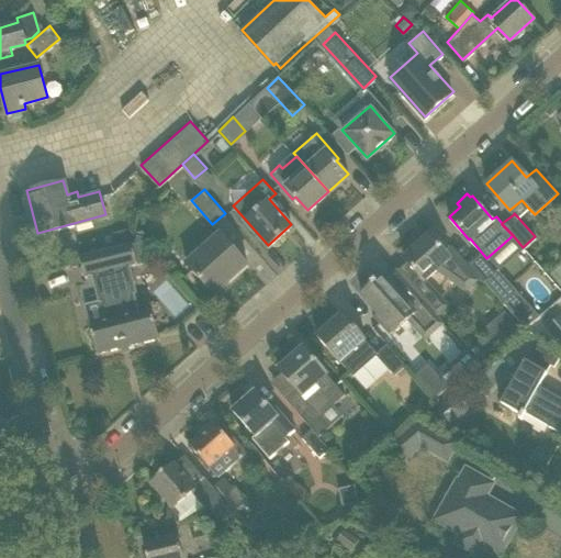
[(403,256),(424,279),(436,267),(464,289),(478,278),(444,238),(442,240),(430,226),(416,238),(419,242),(403,256)]
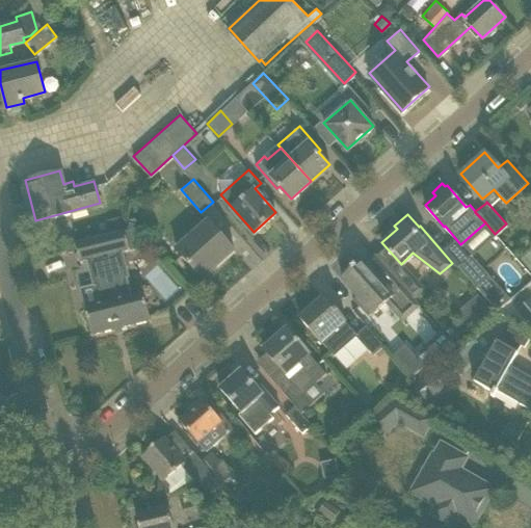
[(176,247),(202,276),(234,248),(208,219),(176,247)]
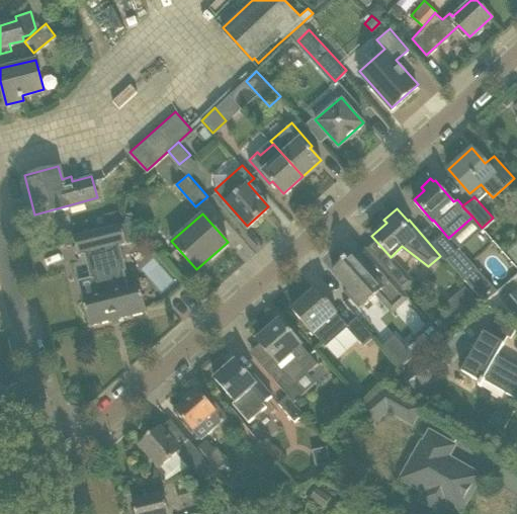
[(140,284),(128,286),(117,244),(126,242),(121,223),(73,235),(78,254),(86,252),(96,294),(82,298),(89,325),(146,311),(140,284)]
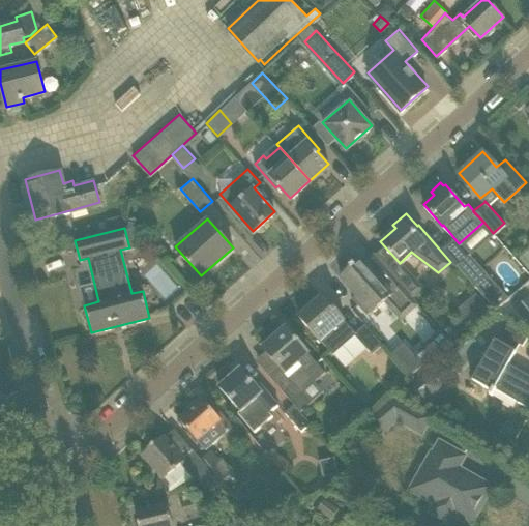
[(457,263),(475,284),(491,301),(503,291),(487,273),(470,255),(468,253),(457,263)]
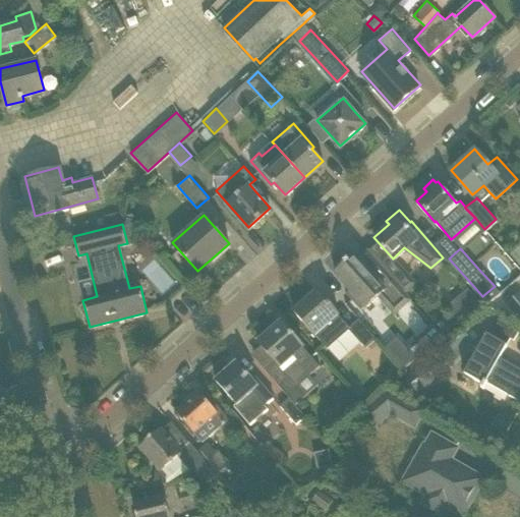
[(363,304),(364,305),(378,294),(393,313),(412,297),(405,290),(404,291),(383,267),(373,275),(355,254),(349,260),(347,259),(344,262),(345,263),(335,272),(354,293),(351,296),(360,307),(363,304)]
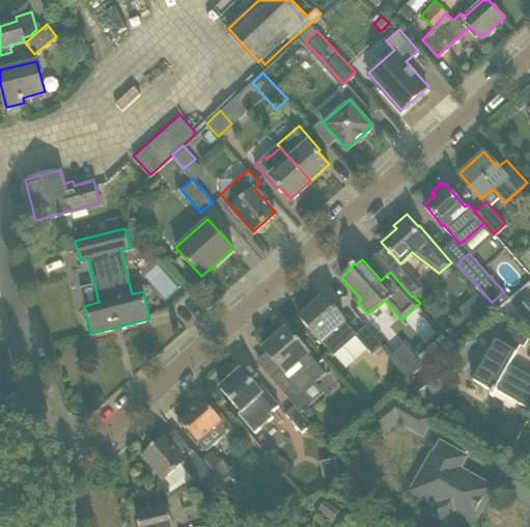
[(422,288),(400,264),(390,272),(412,297),(413,296),(422,288)]
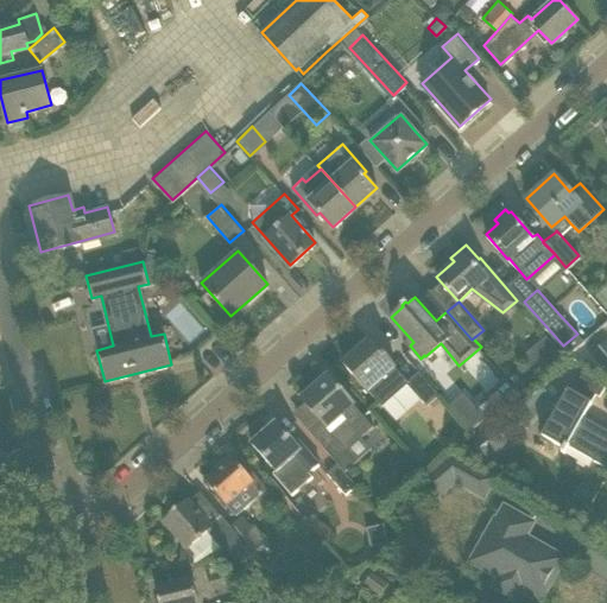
[(370,336),(342,361),(381,404),(406,381),(427,404),(438,392),(418,369),(408,379),(394,365),(370,336)]
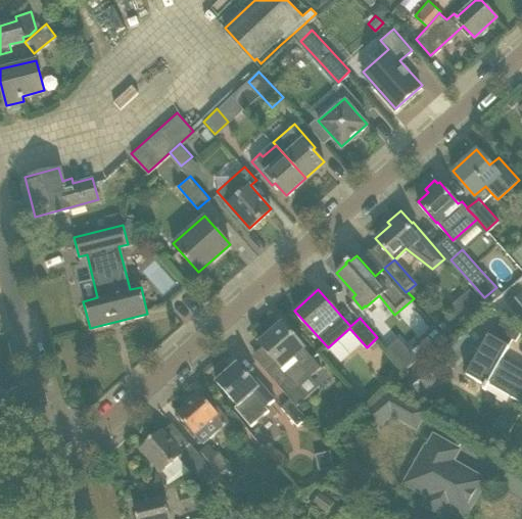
[(521,324),(503,314),(494,328),(514,339),(521,325),(521,324)]
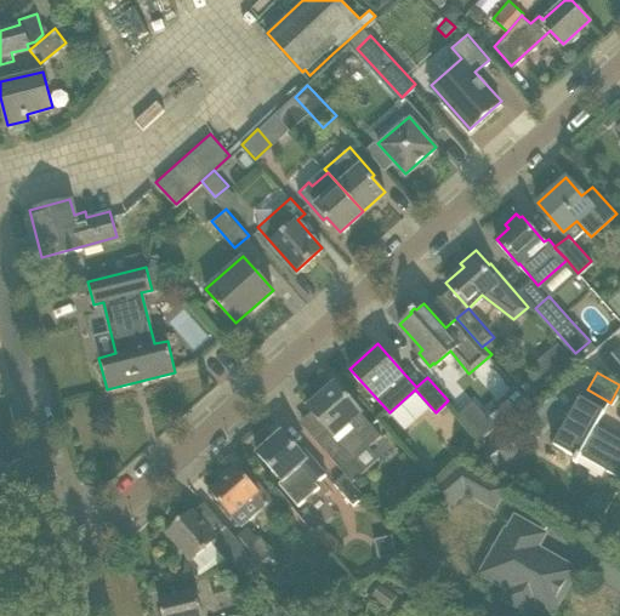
[(307,405),(311,410),(300,420),(345,471),(352,479),(364,469),(379,456),(369,445),(381,434),(335,381),(307,405)]
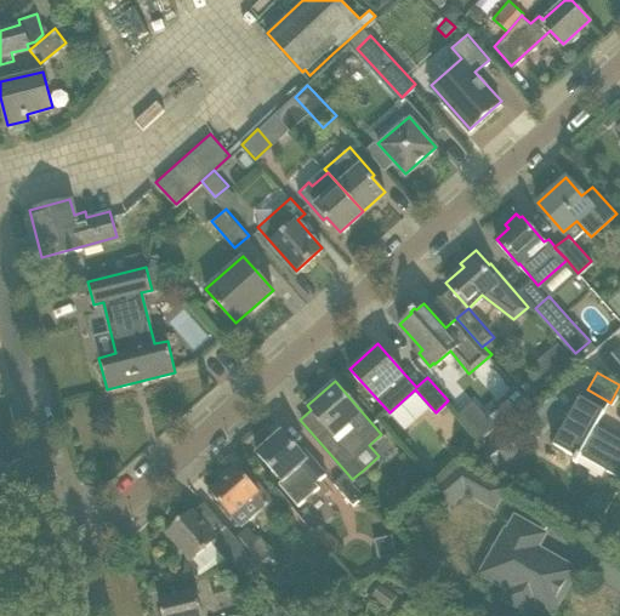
[(580,454),(619,475),(619,438),(595,425),(603,409),(580,395),(553,443),(575,456),(573,460),(576,461),(580,454)]
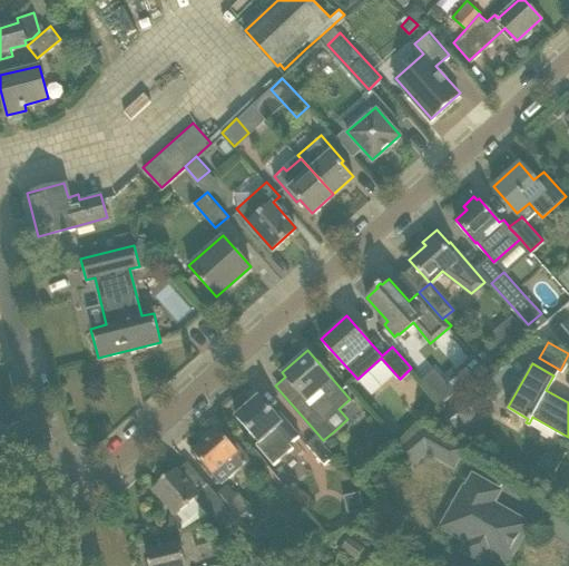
[(433,367),(420,379),(441,402),(454,390),(433,367)]
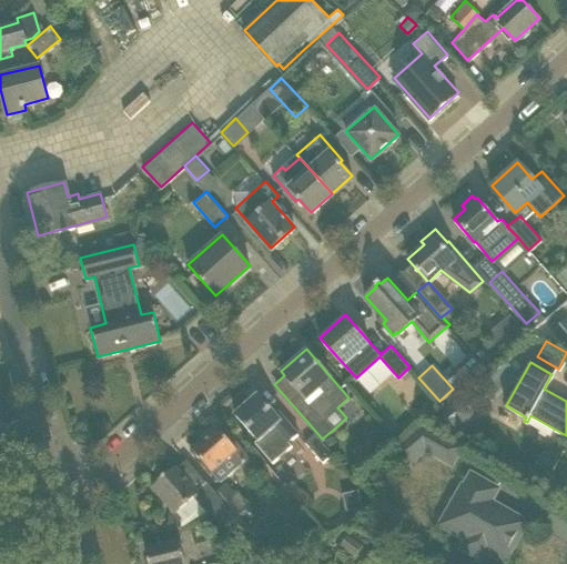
[(453,429),(475,411),(461,392),(438,410),(453,429)]
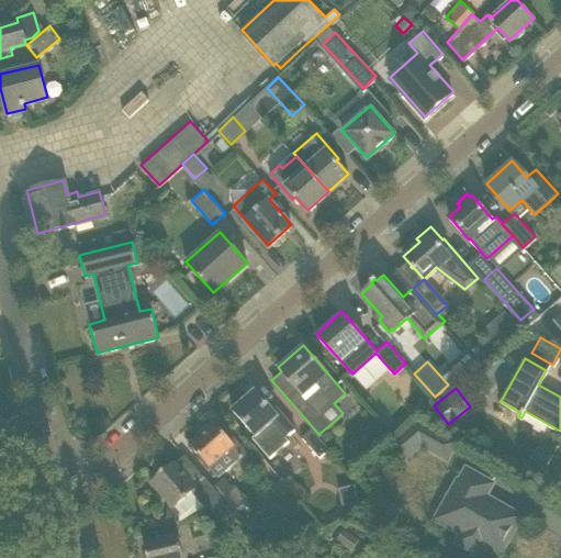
[(255,389),(232,409),(254,434),(251,436),(269,456),(289,439),(285,436),(294,428),(291,424),(270,400),(267,403),(255,389)]
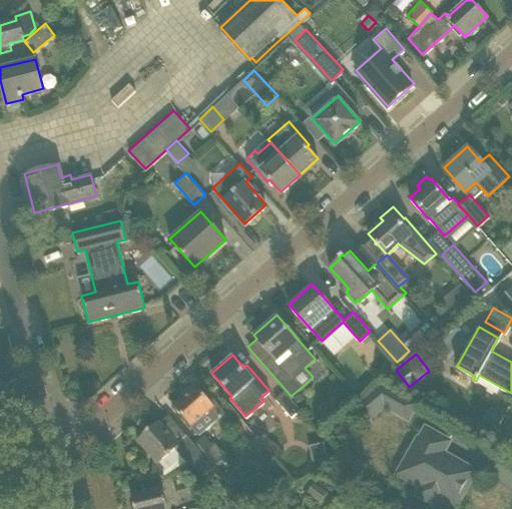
[(383,406),(408,420),(420,401),(381,380),(352,405),(367,420),(383,406)]
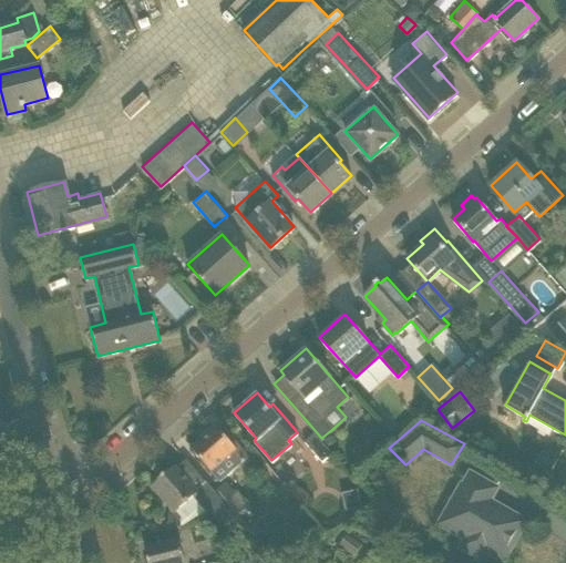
[(220,480),(237,464),(235,461),(246,452),(234,439),(230,442),(217,427),(193,449),(208,467),(220,480)]
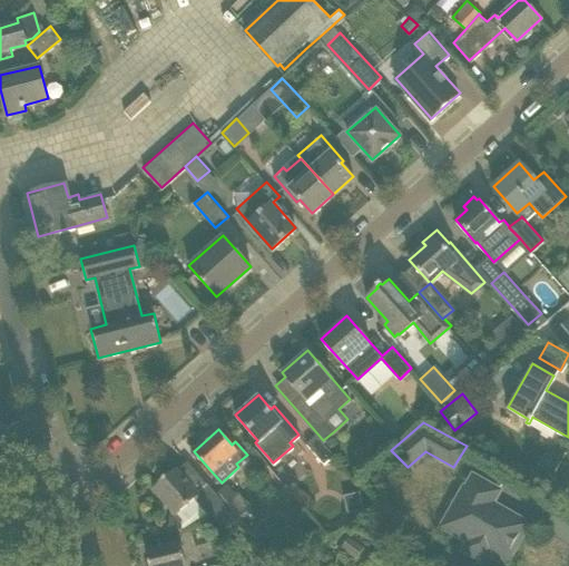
[(306,441),(324,461),(334,454),(323,440),(316,432),(306,441)]
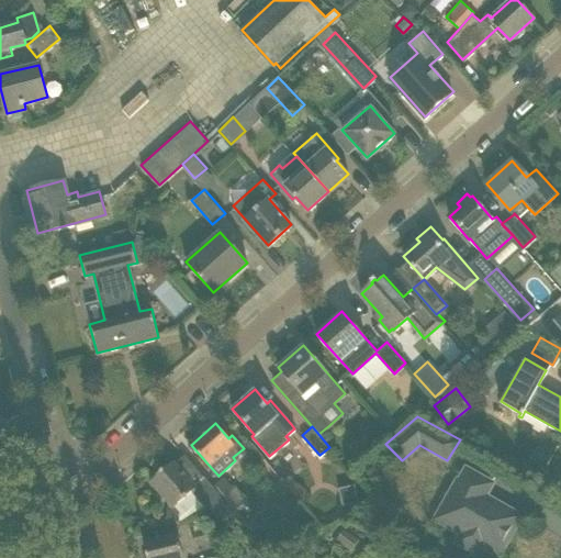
[(262,457),(257,461),(271,479),(278,473),(262,457)]
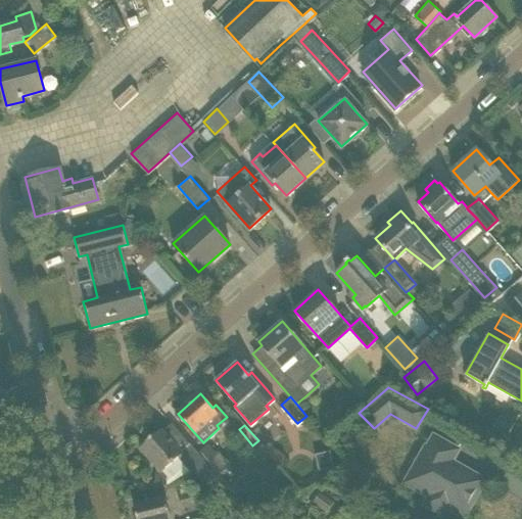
[(181,450),(161,428),(140,446),(157,466),(154,481),(168,483),(189,469),(191,471),(194,469),(206,484),(218,473),(199,452),(190,441),(181,450)]
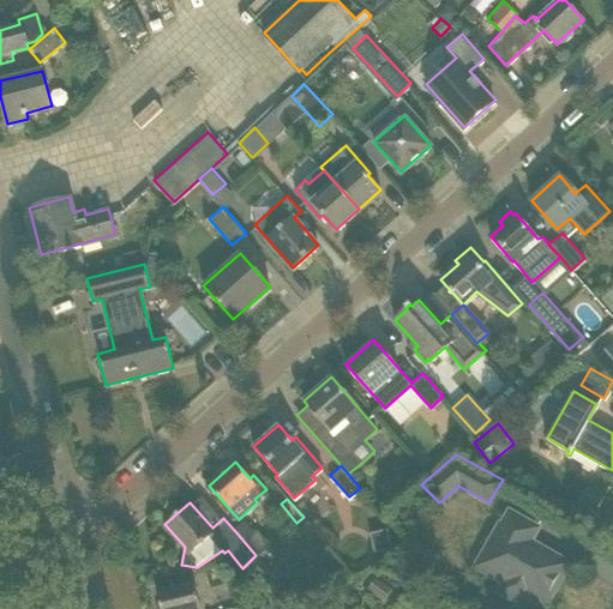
[(486,570),(545,603),(565,567),(526,546),(536,525),(509,510),(500,524),(509,529),(486,570)]
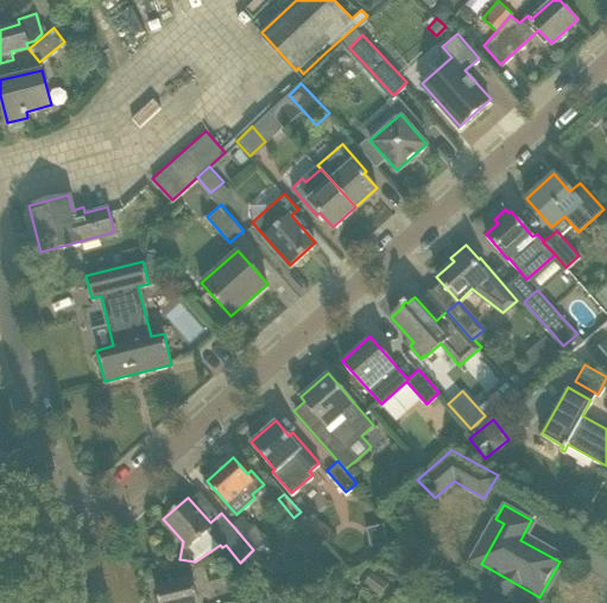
[(251,524),(244,515),(232,525),(253,550),(265,537),(253,522),(251,524)]
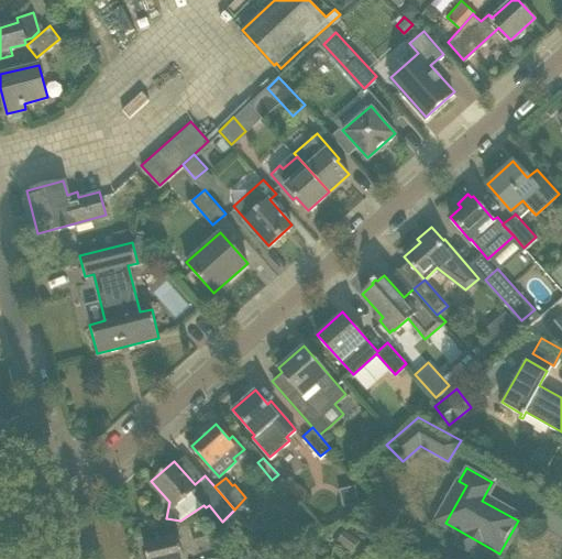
[(184,558),(178,535),(179,522),(180,521),(166,518),(164,536),(143,540),(146,558),(184,558)]
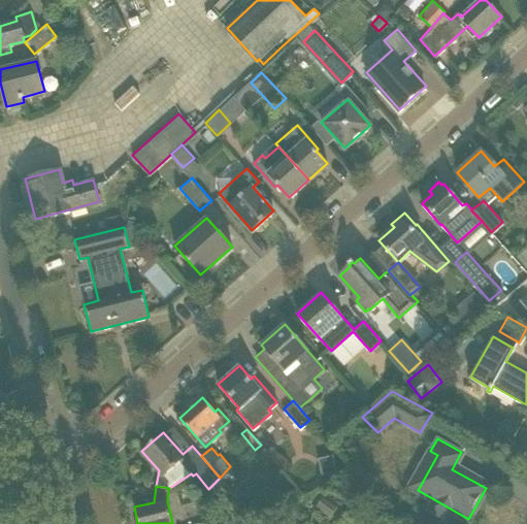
[(315,505),(329,515),(336,504),(323,494),(315,505)]
